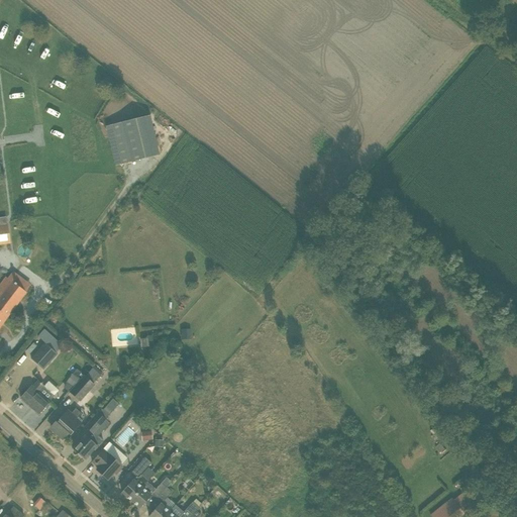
[(115,166),(159,156),(149,116),(106,126),(115,166)]
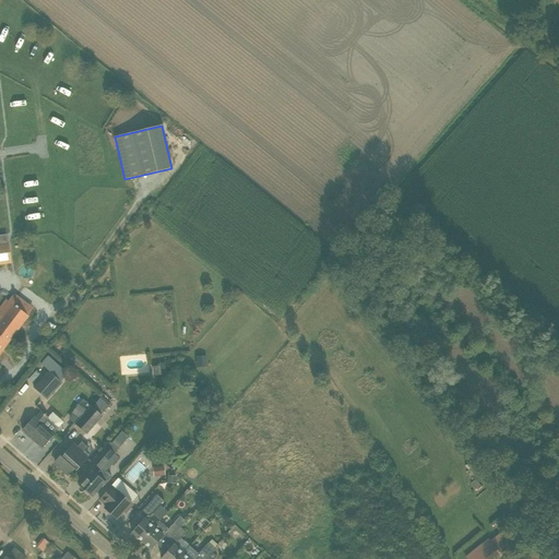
[(0,238),(0,263),(11,263),(8,241),(2,242),(1,239),(0,238)]
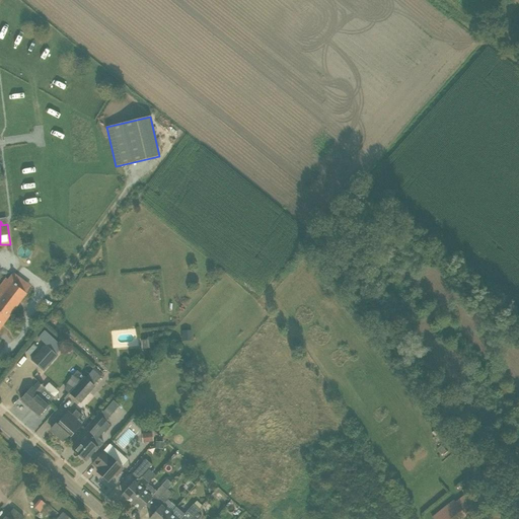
[(5,278),(2,283),(0,285),(0,327),(26,293),(25,293),(30,286),(12,273),(8,280),(5,278)]
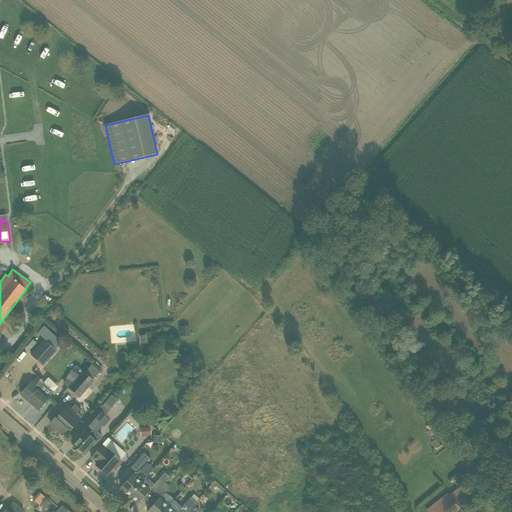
[(188,326),(179,326),(179,336),(189,336),(188,326)]
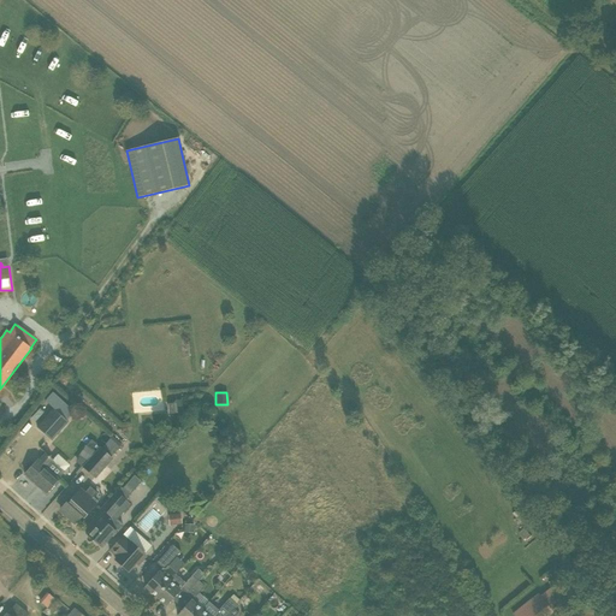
[(167,404),(169,414),(177,413),(177,407),(183,407),(182,400),(175,401),(176,403),(167,404)]
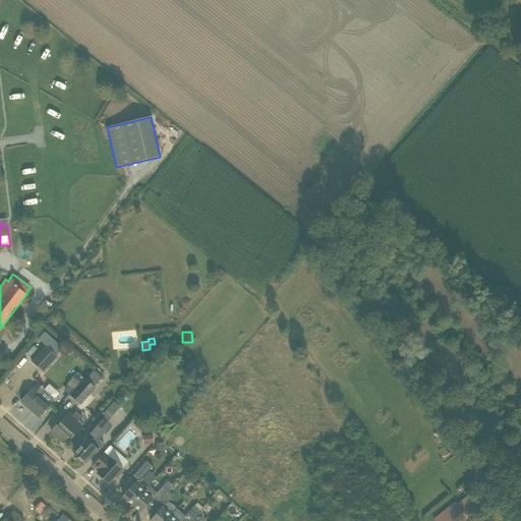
[(43,371),(54,359),(61,351),(50,341),(46,347),(45,346),(32,361),(35,363),(43,371)]
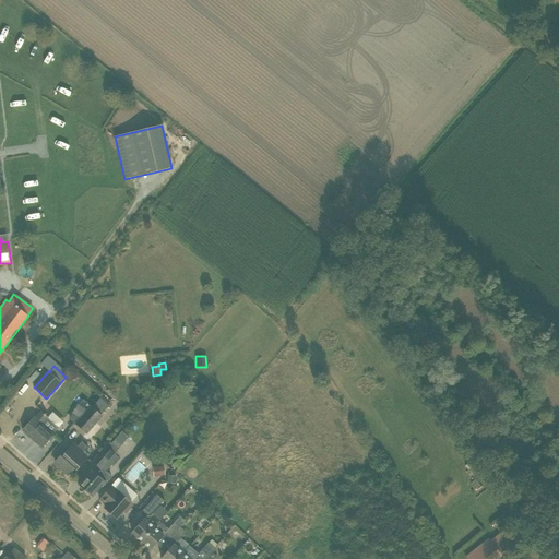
[(72,414),(79,418),(79,419),(86,409),(79,404),(71,413),(72,414)]
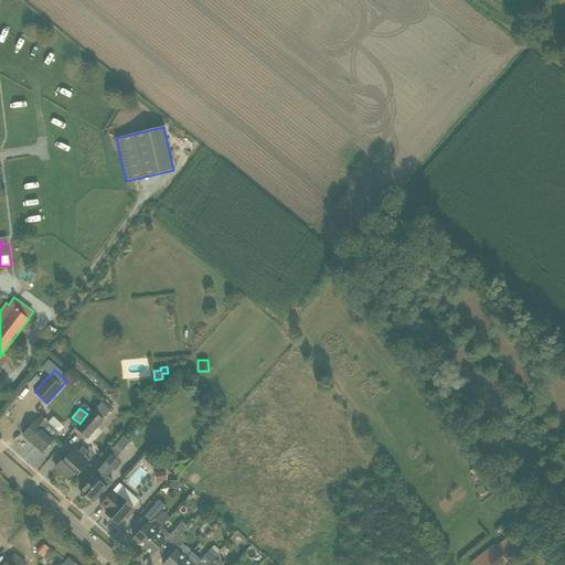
[(103,419),(92,411),(76,428),(87,437),(103,419)]
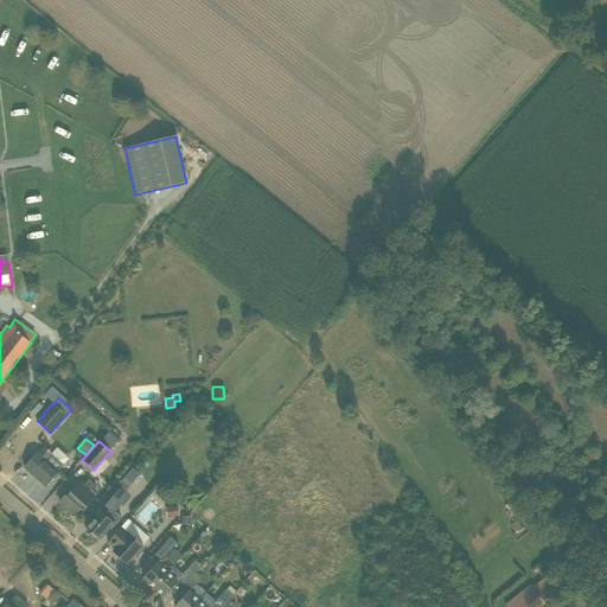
[(64,465),(70,458),(57,447),(52,453),(45,447),(38,454),(37,453),(24,467),(46,486),(59,472),(58,471),(64,465)]
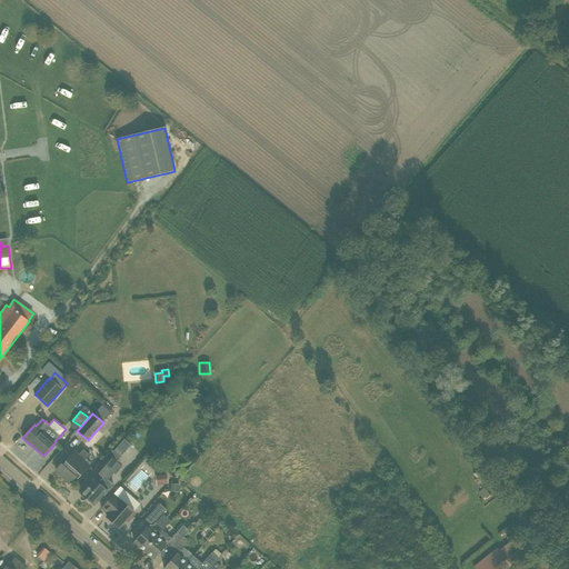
[(130,445),(125,439),(113,451),(119,457),(130,445)]
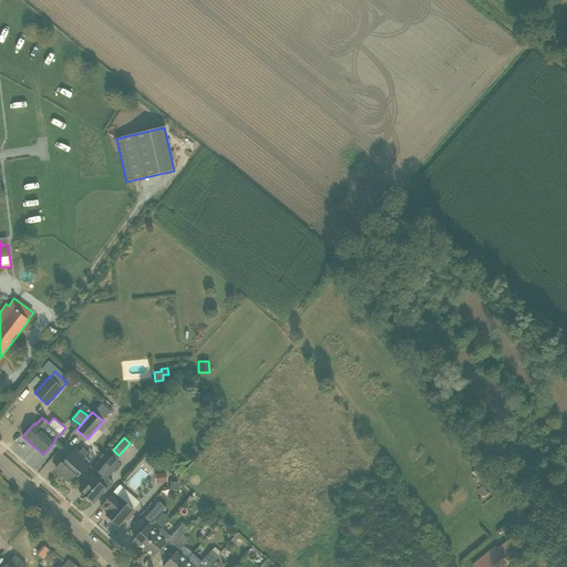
[(89,454),(82,447),(78,453),(74,450),(62,464),(61,463),(55,468),(61,474),(60,474),(69,482),(75,474),(74,473),(78,470),(80,473),(90,461),(85,457),(89,454)]
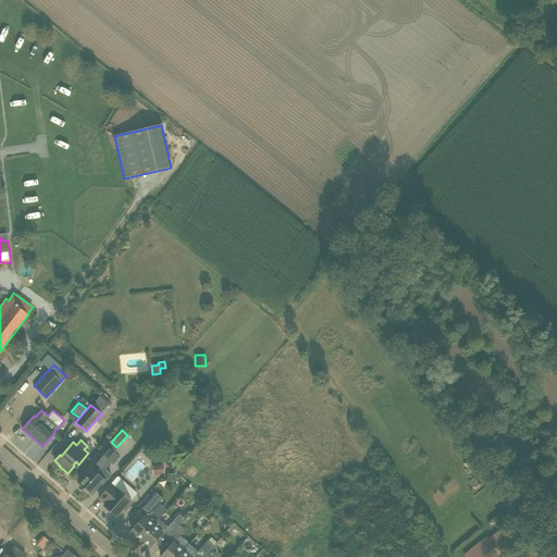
[(94,470),(93,468),(78,484),(81,485),(79,485),(83,489),(84,489),(91,495),(106,480),(108,480),(111,477),(111,474),(106,470),(104,470),(103,469),(100,466),(113,452),(113,450),(106,444),(91,459),(98,465),(94,470)]
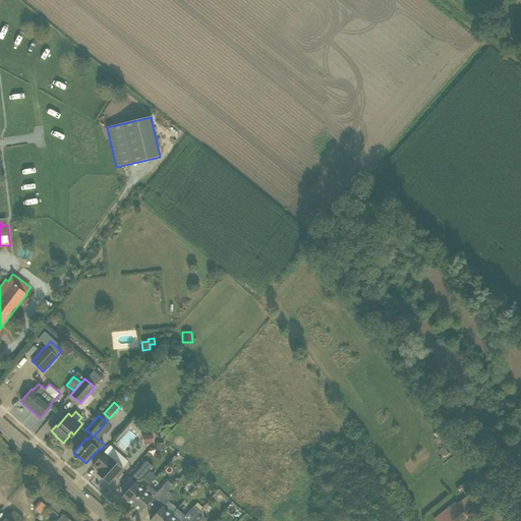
[(143,445),(154,444),(153,435),(142,436),(143,445)]
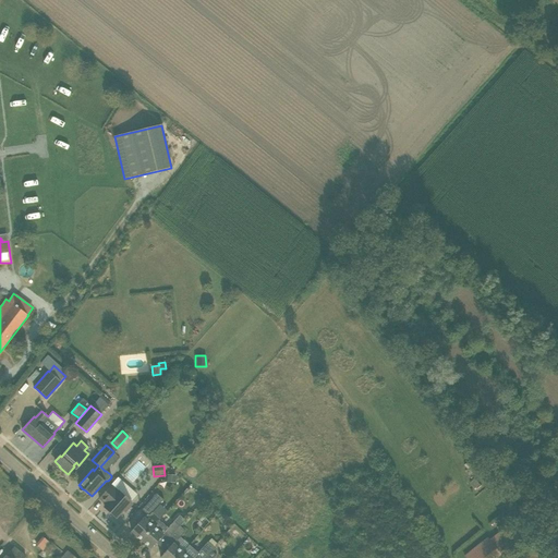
[(118,477),(99,498),(106,505),(105,507),(116,518),(123,509),(125,511),(132,504),(130,501),(131,501),(137,494),(118,477)]
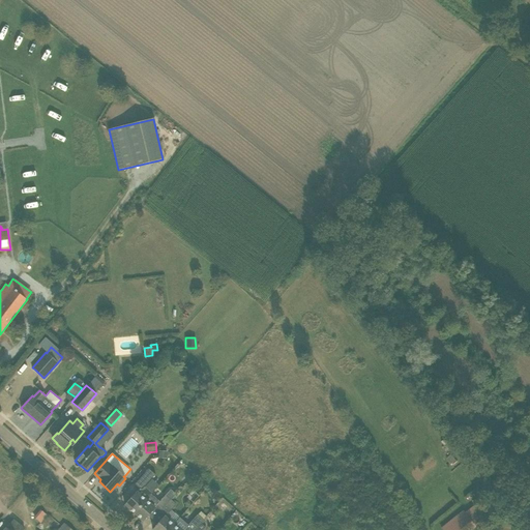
[(170,467),(176,461),(170,455),(164,462),(170,467)]
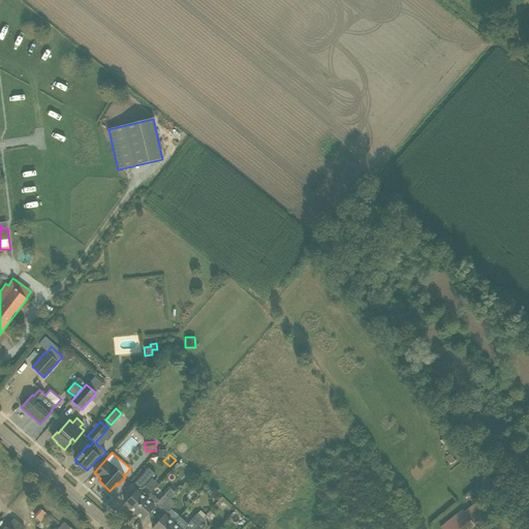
[(452,455),(446,459),(446,460),(450,465),(452,465),(456,461),(452,455)]
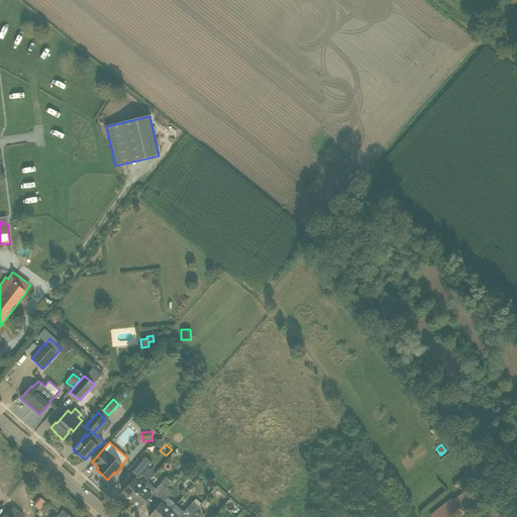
[(142,487),(143,488),(148,482),(141,476),(152,463),(150,461),(145,457),(132,473),(136,477),(134,480),(133,479),(121,492),(131,501),(142,487)]
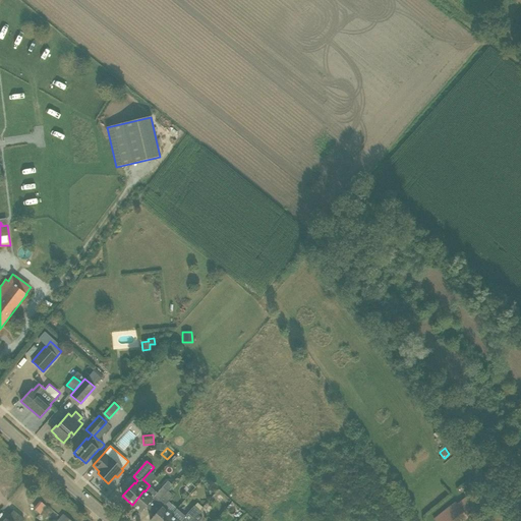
[(143,490),(132,505),(141,513),(146,507),(151,511),(168,490),(173,485),(168,481),(157,493),(150,485),(145,491),(143,490)]
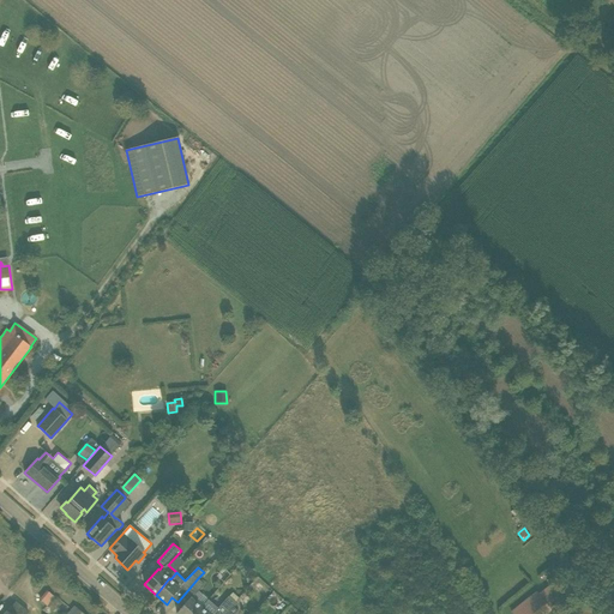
[(198,578),(178,602),(182,607),(176,613),(194,613),(202,607),(197,602),(203,595),(199,591),(204,584),(198,578)]
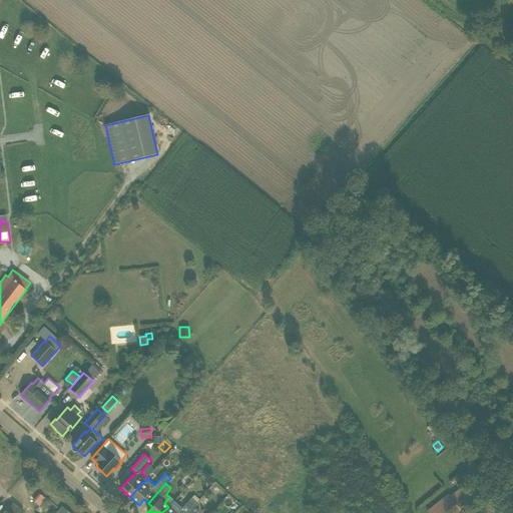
[(33,500),(39,505),(45,498),(40,493),(33,500)]
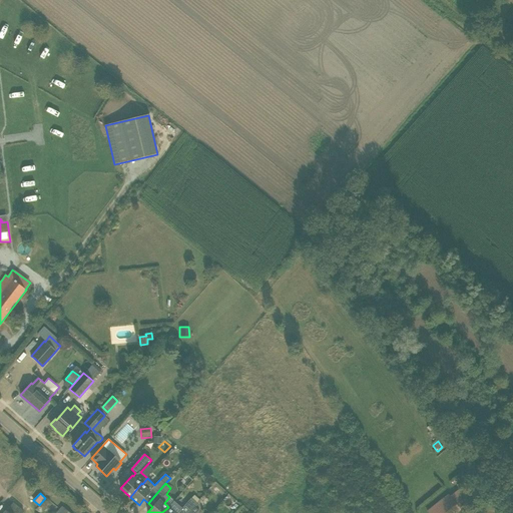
[(456,512),(461,510),(452,499),(448,494),(427,511),(428,512),(456,512)]
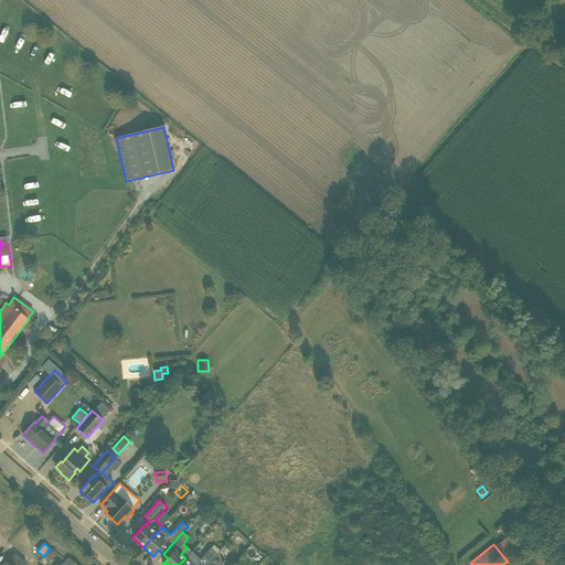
[(213,557),(216,554),(211,548),(201,560),(192,552),(185,558),(179,564),(205,564),(212,558),(213,557)]
